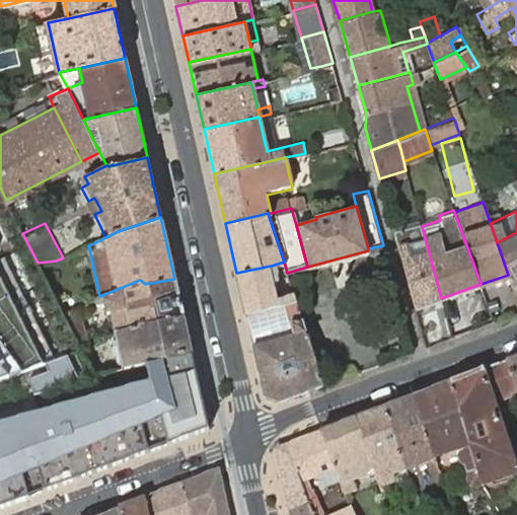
[(402,227),(393,230),(415,307),(441,298),(425,238),(422,226),(421,223),(402,227)]
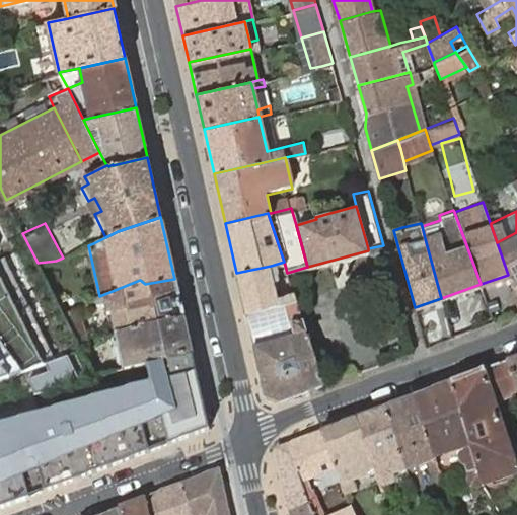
[(513,286),(516,283),(516,232),(497,242),(508,275),(513,286)]
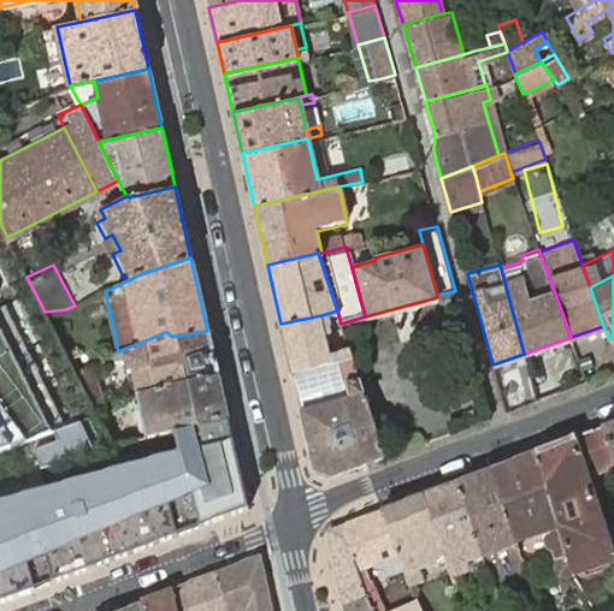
[(281,324),(291,371),(317,363),(331,360),(322,315),(281,324)]
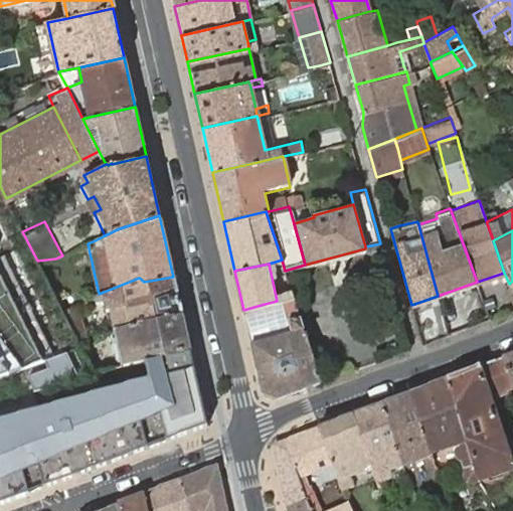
[(0,375),(42,360),(0,272),(0,375)]
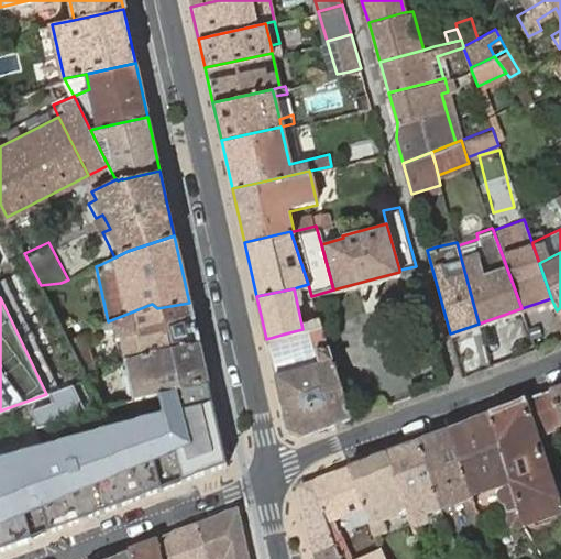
[(198,341),(189,303),(157,308),(152,304),(124,315),(108,321),(103,322),(100,325),(103,330),(110,327),(116,337),(121,336),(125,358),(198,341)]
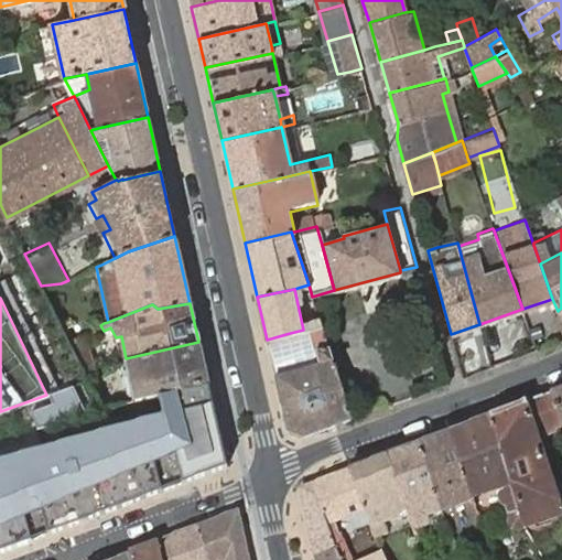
[(301,434),(350,416),(322,324),(303,330),(290,333),(267,340),(274,374),(287,428),(301,434)]
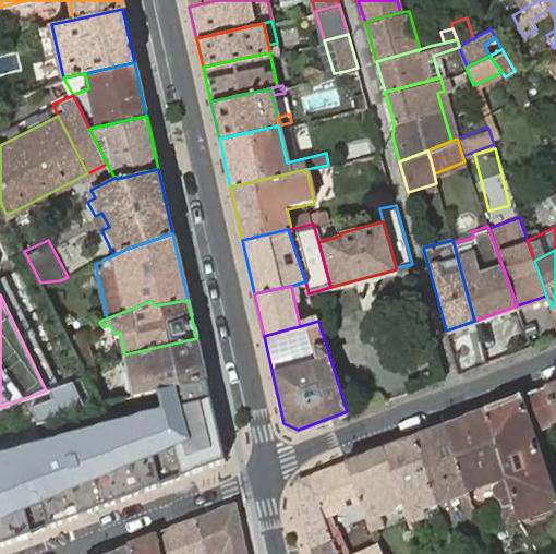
[(81,330),(68,336),(83,365),(96,361),(81,330)]
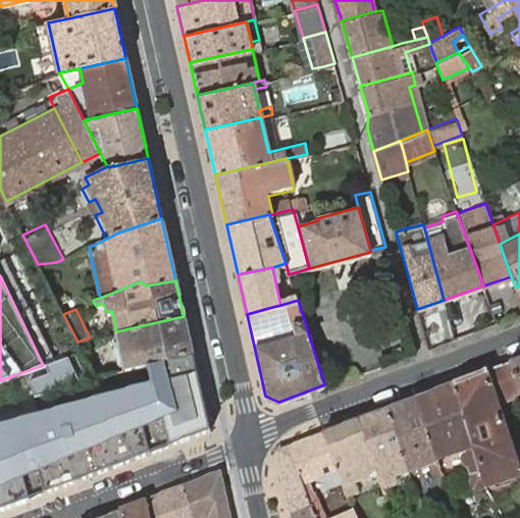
[(192,352),(184,316),(116,331),(125,367),(192,352)]
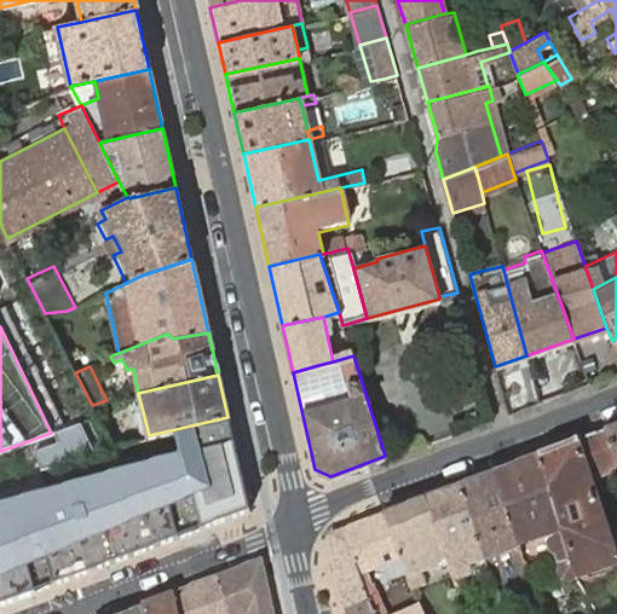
[(616,420),(605,426),(616,459),(616,420)]
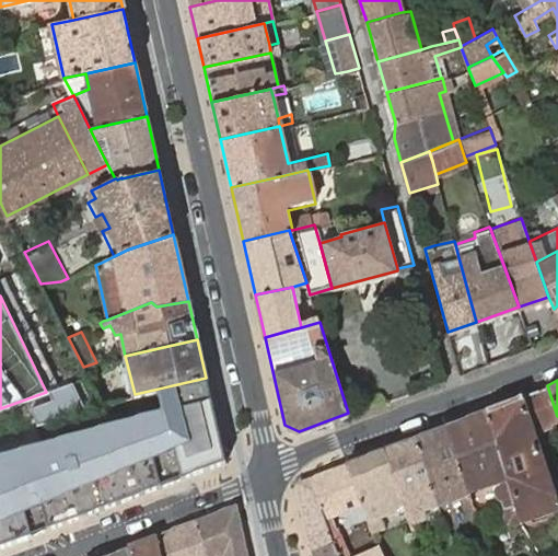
[(486,408),(519,517),(525,514),(526,517),(533,520),(545,517),(549,510),(548,508),(556,506),(530,427),(557,416),(547,385),(486,408)]
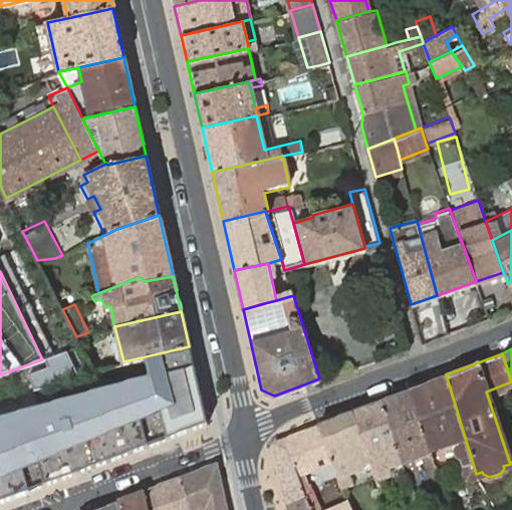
[(146,379),(0,418),(0,482),(161,416),(166,437),(205,422),(194,369),(167,377),(164,359),(142,363),(146,379)]
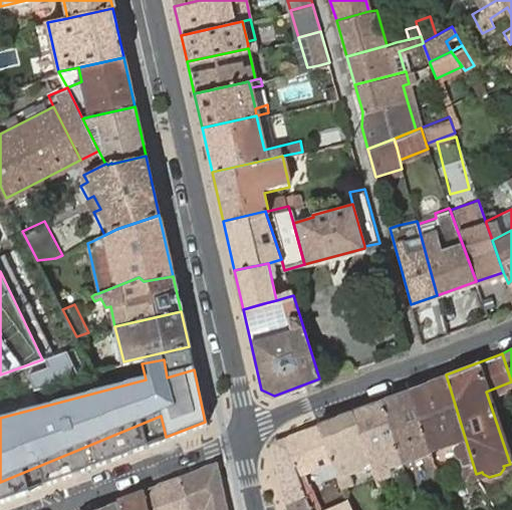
[(408,389),(429,448),(455,438),(456,443),(453,447),(456,454),(460,457),(460,458),(461,457),(464,467),(464,468),(463,469),(463,470),(463,471),(463,472),(463,473),(463,474),(464,474),(464,475),(465,476),(466,476),(466,477),(467,477),(467,478),(468,478),(469,478),(470,478),(471,478),(472,478),(473,477),(474,477),(474,476),(475,476),(475,475),(476,475),(476,474),(446,374),(408,389)]
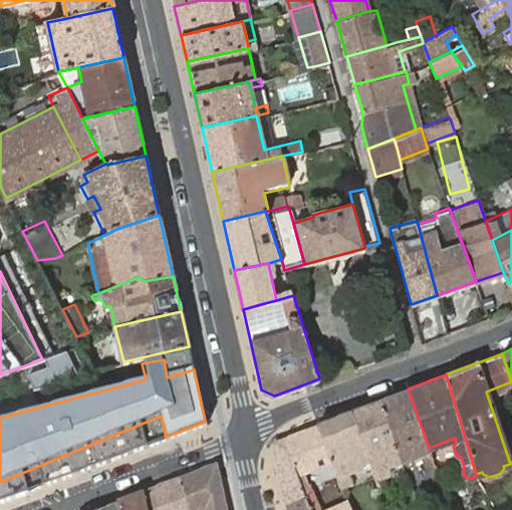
[(401,461),(430,450),(429,448),(408,389),(379,400),(401,461)]
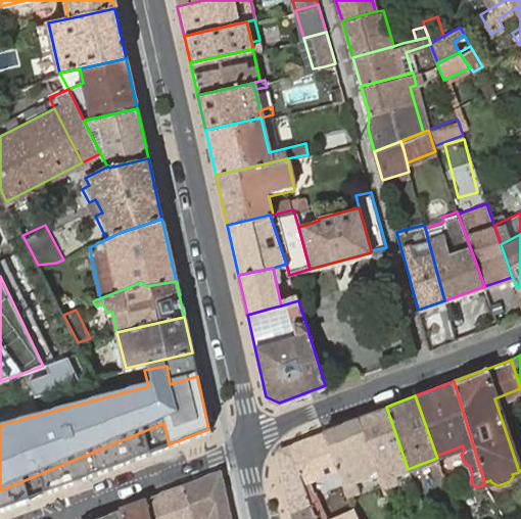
[(387,476),(408,469),(386,407),(357,418),(376,470),(377,472),(380,479),(385,492),(390,490),(388,484),(390,484),(387,476)]
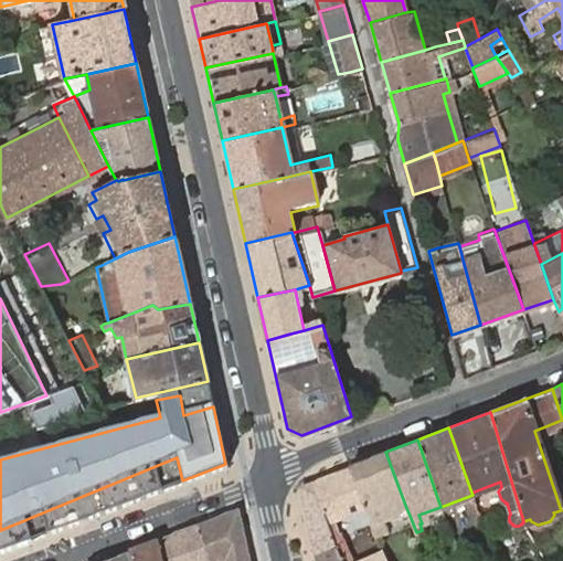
[(385,452),(349,465),(374,535),(388,530),(382,517),(406,508),(385,452)]
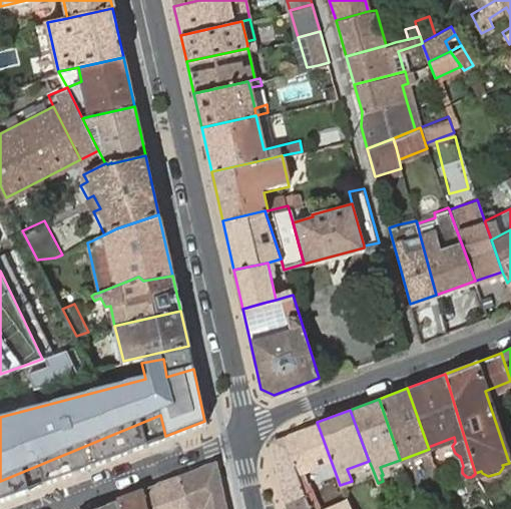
[(317,422),(282,436),(301,486),(311,508),(320,508),(321,506),(310,481),(308,482),(303,471),(322,464),(331,490),(341,486),(340,485),(317,422)]
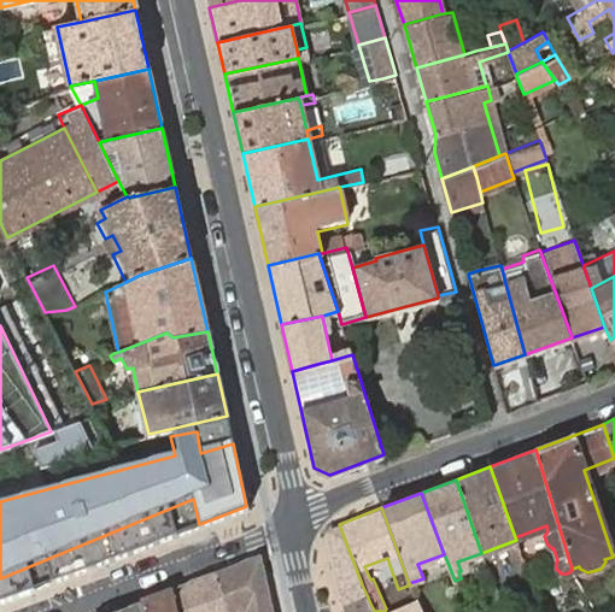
[(374,611),(362,584),(339,524),(327,529),(346,611),(374,611)]
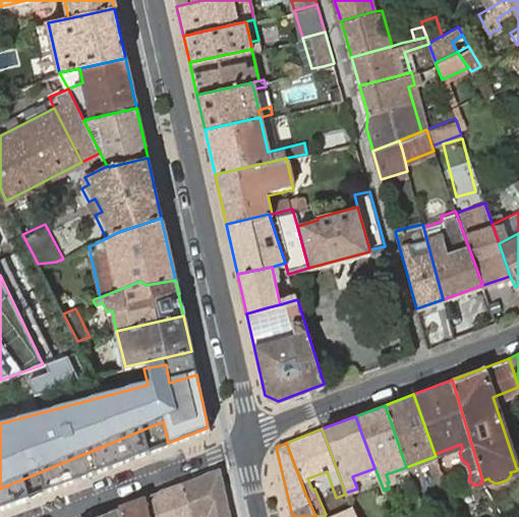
[(229,516),(218,468),(182,481),(189,516),(229,516)]
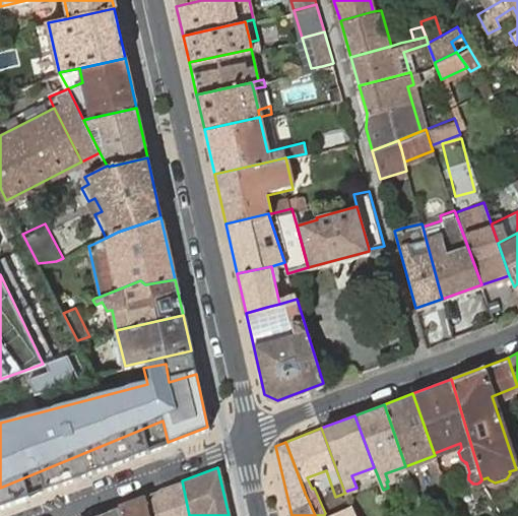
[(189,515),(182,480),(145,495),(149,515),(189,515)]
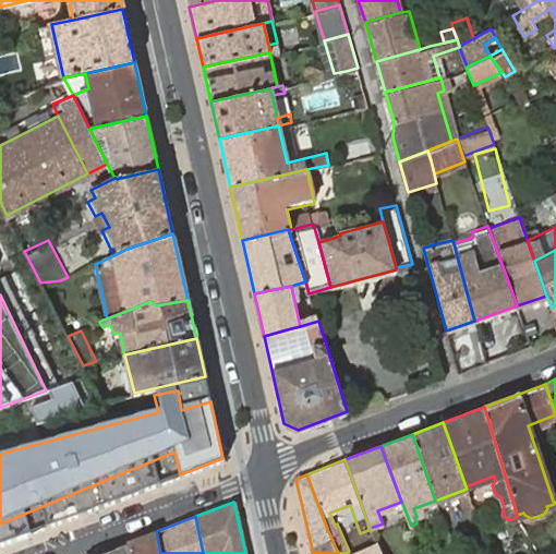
[(160,553),(156,531),(127,542),(129,553),(160,553)]
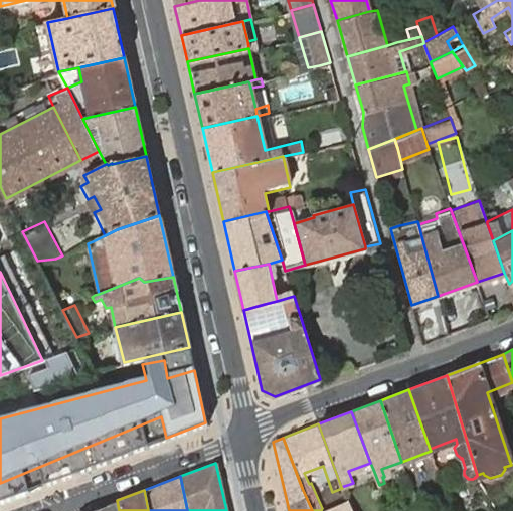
[(119,510),(117,500),(86,510),(119,510)]
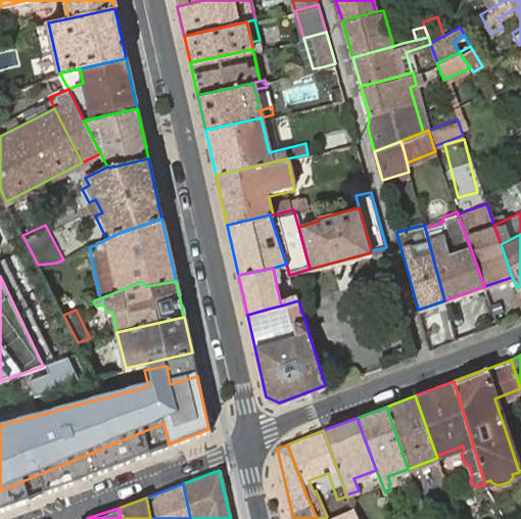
[(358,518),(353,509),(330,518),(358,518)]
